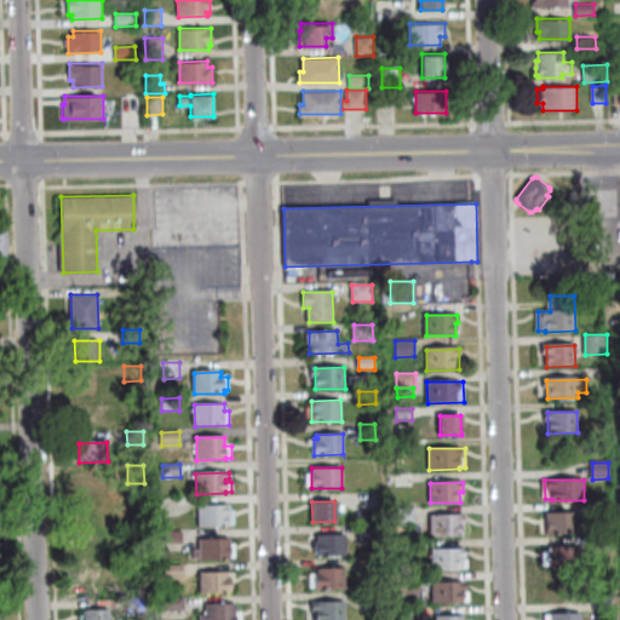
[(200,527),(199,507),(229,506),(229,511),(234,511),(234,524),(230,524),(230,527),(200,527)]
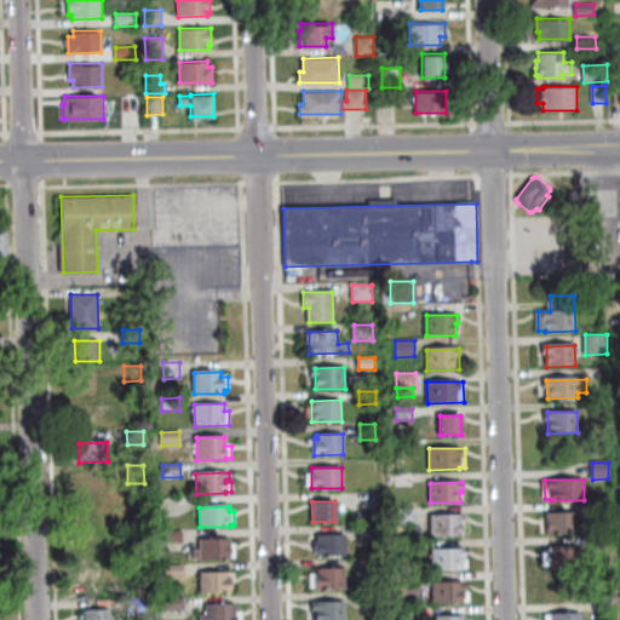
[(415,507),(417,526),(399,526),(399,509),(415,507)]
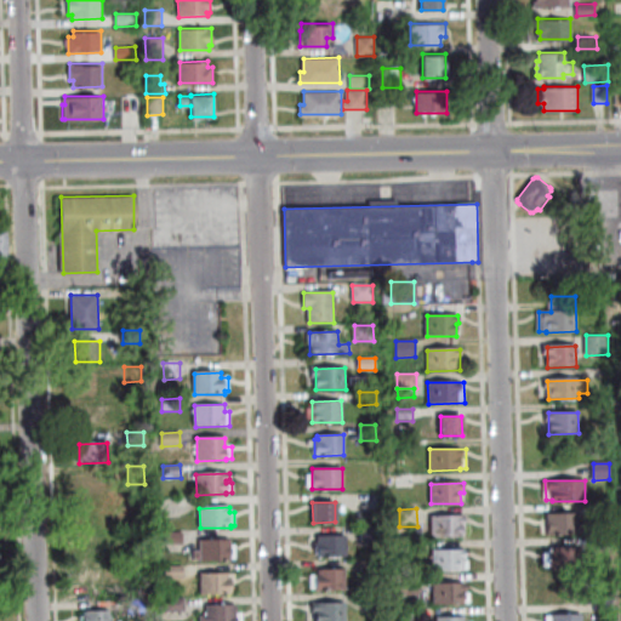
[(548,535),(547,513),(577,513),(577,524),(588,524),(590,534),(548,535)]
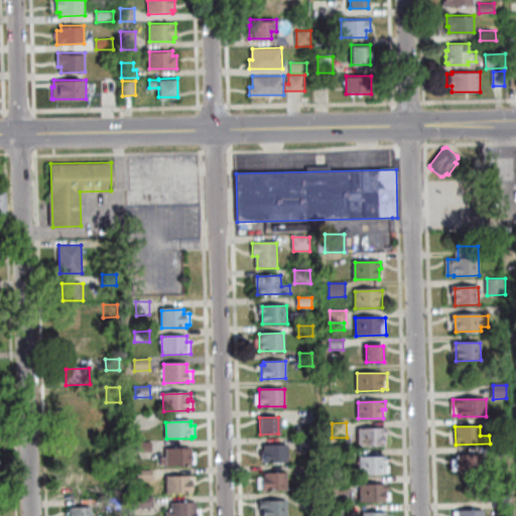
[(383,445),(359,446),(359,429),(385,429),(386,434),(383,434),(383,445)]
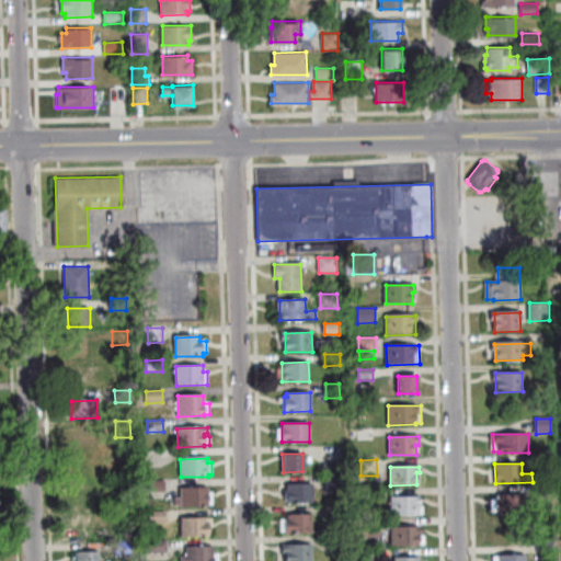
[(328,477),(344,477),(344,491),(328,491),(328,477)]
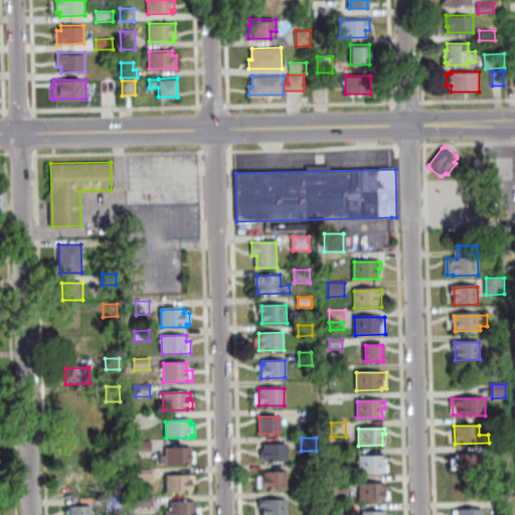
[(151,452),(137,452),(136,442),(151,442),(151,452)]
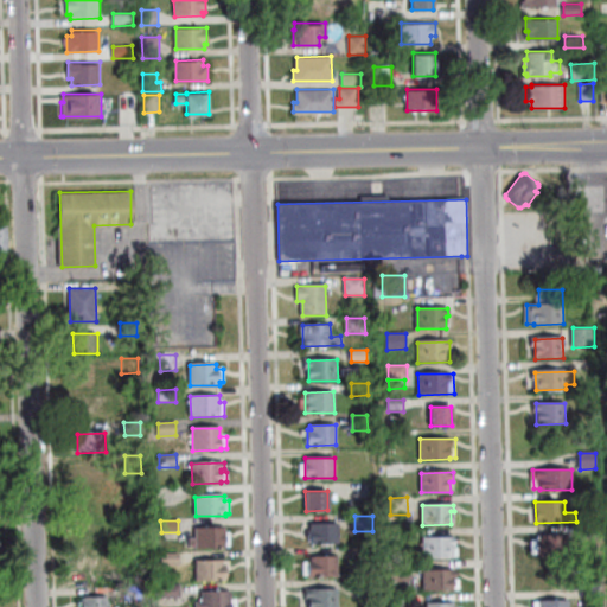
[(338,524),(339,543),(312,543),(311,524),(338,524)]
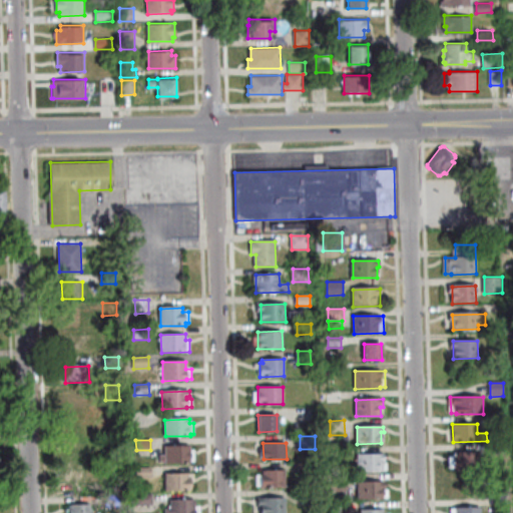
[(504,455),(491,456),(491,446),(504,445),(504,455)]
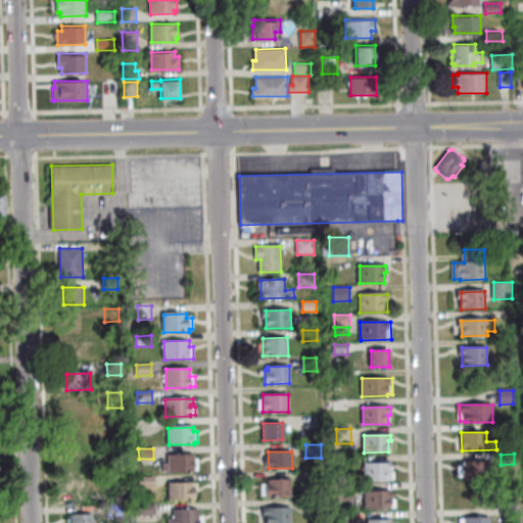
[(195,473),(170,474),(170,471),(163,471),(163,465),(169,464),(169,456),(194,455),(194,459),(197,459),(197,471),(195,471),(195,473)]
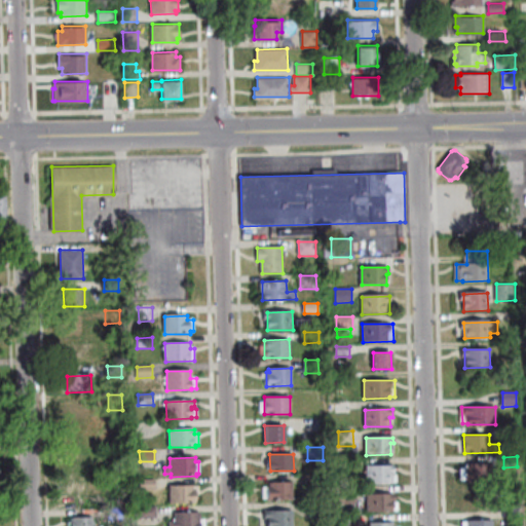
[(353,459),(354,467),(341,467),(341,460),(353,459)]
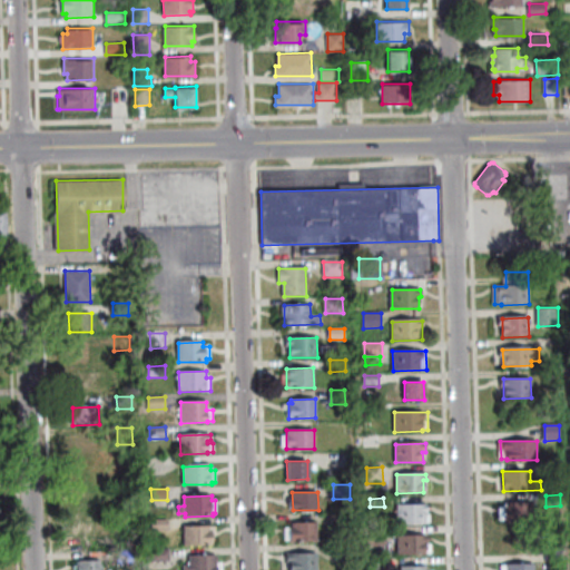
[(531,522),(505,522),(504,504),(531,503),(531,522)]
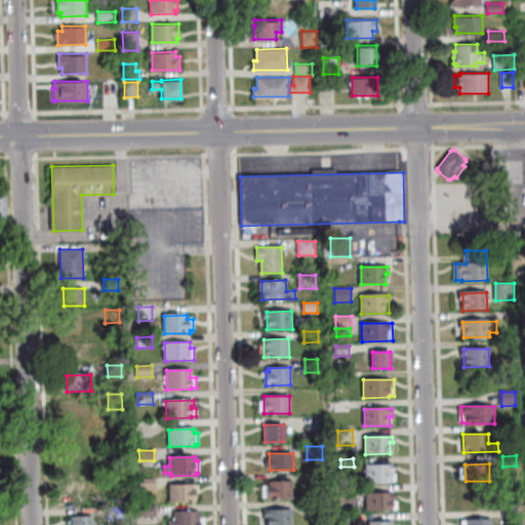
[(392,483),(366,483),(366,466),(394,465),(394,474),(396,474),(397,482),(392,482),(392,483)]
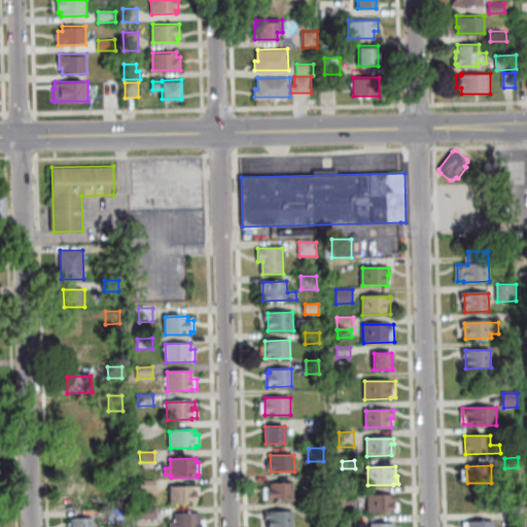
[(307,486),(307,477),(322,476),(323,486),(307,486)]
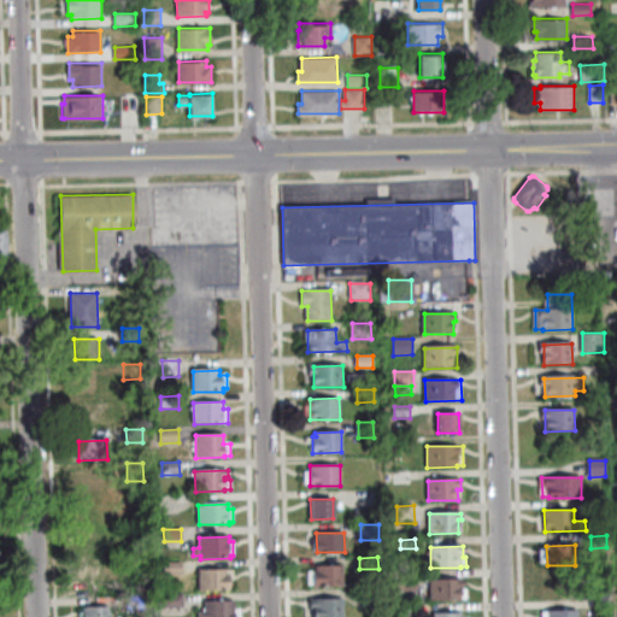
[(164,575),(164,563),(183,563),(183,574),(164,575)]
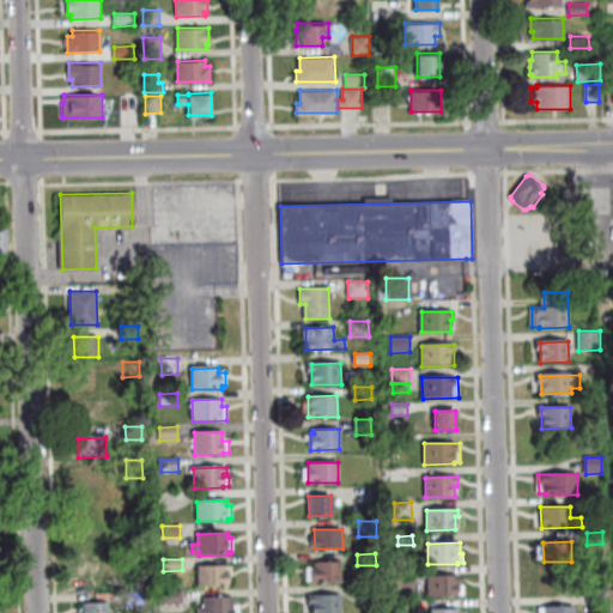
[(313,583),(313,568),(315,568),(315,563),(339,562),(340,583),(313,583)]
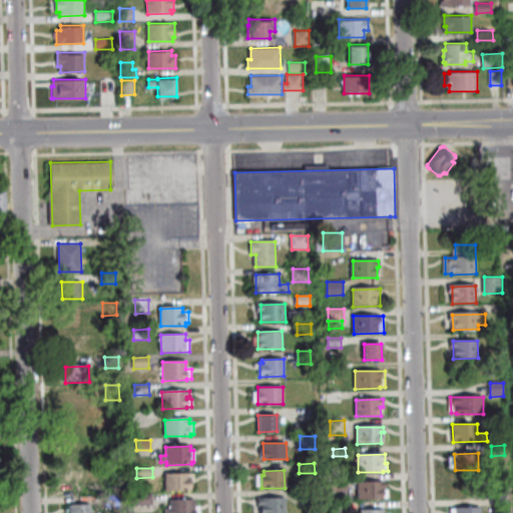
[(166,474),(193,473),(194,481),(191,481),(191,491),(166,492),(166,474)]
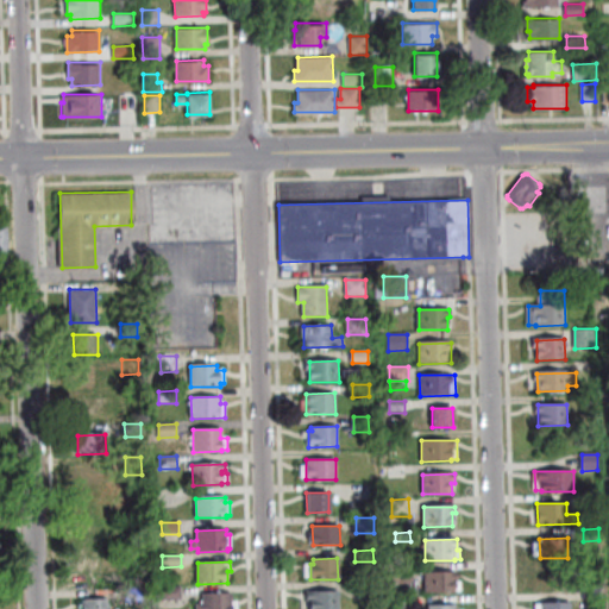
[(393,584),(391,567),(412,566),(412,583),(393,584)]
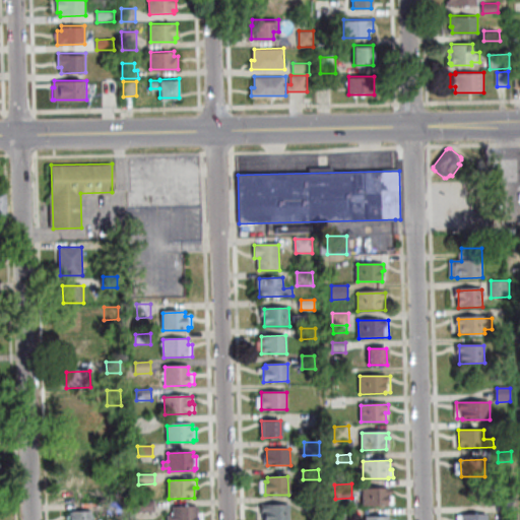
[(364,507),(364,490),(390,489),(390,498),(394,498),(394,506),(364,507)]
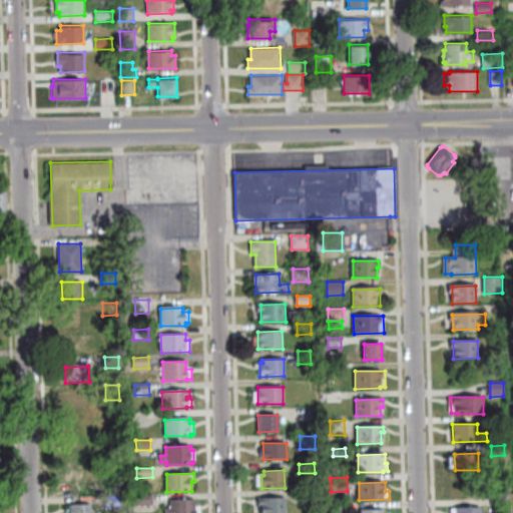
[(317,490),(317,505),(304,505),(304,491),(317,490)]
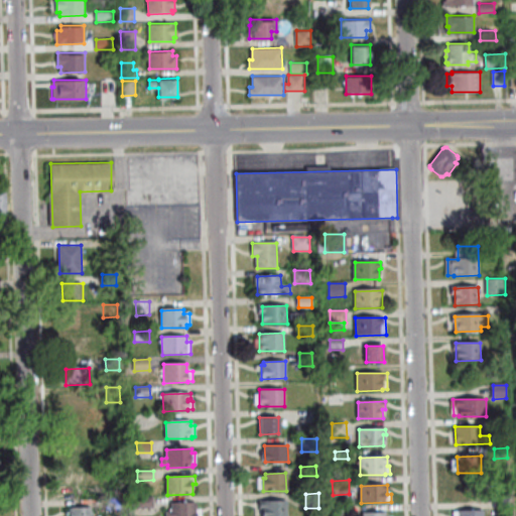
[(495,509),(495,495),(508,495),(508,508),(495,509)]
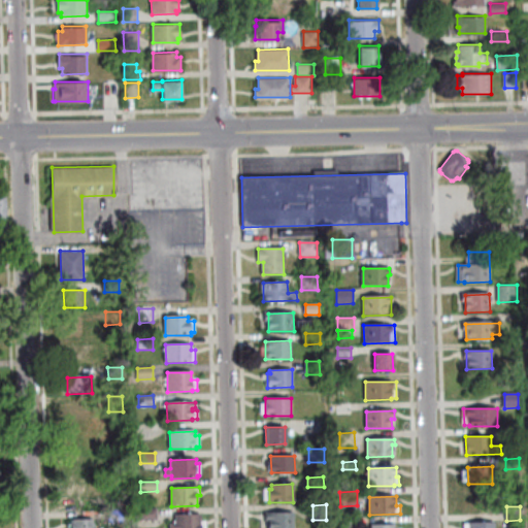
[(159,520),(141,520),(140,509),(158,508),(159,520)]
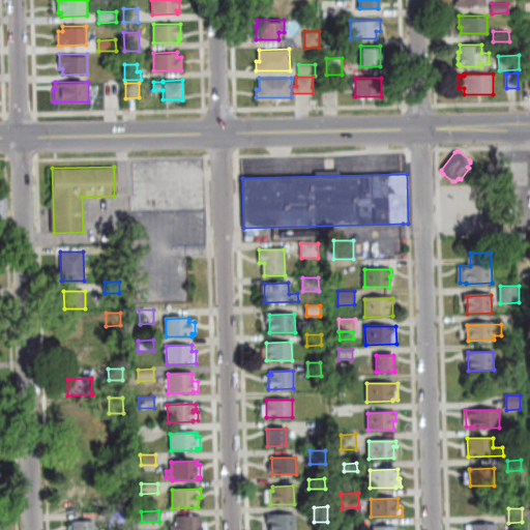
[(111,512),(124,512),(124,522),(111,523),(111,512)]
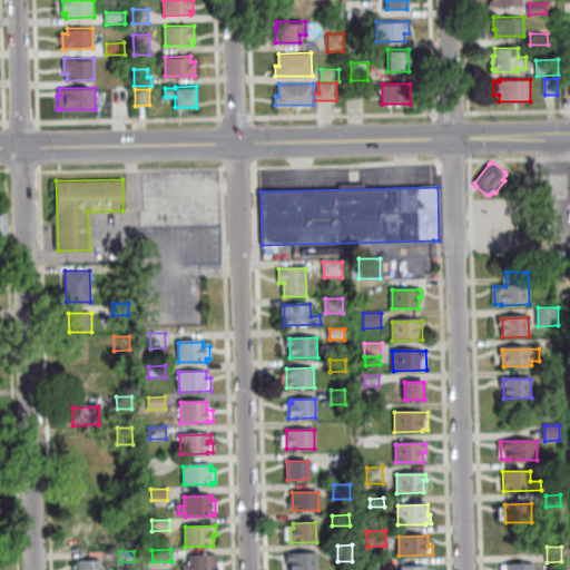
[(317,554),(317,569),(290,569),(290,554),(317,554)]
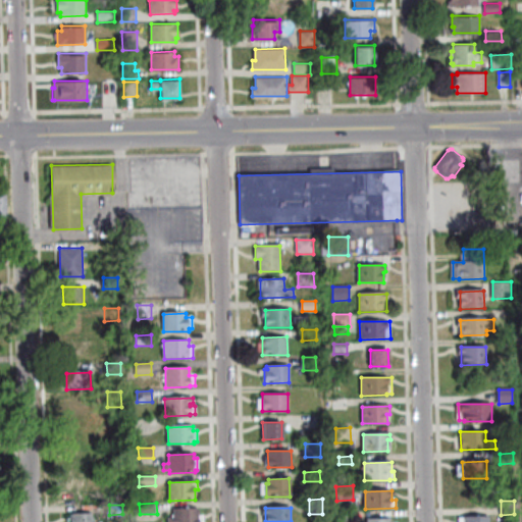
[(168,521),(168,517),(174,517),(174,510),(198,509),(199,516),(203,516),(203,521),(168,521)]
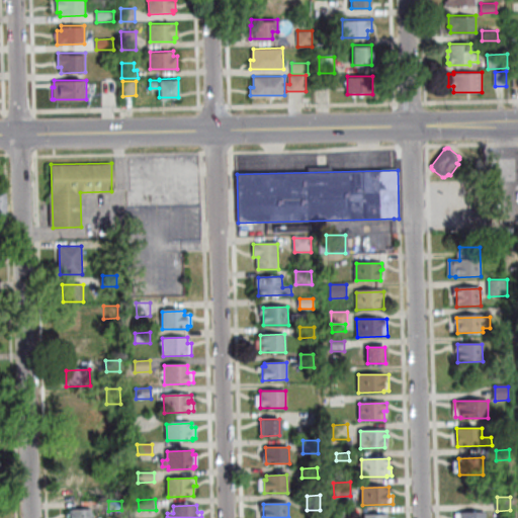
[(88,517),(89,509),(67,509),(67,517),(88,517)]
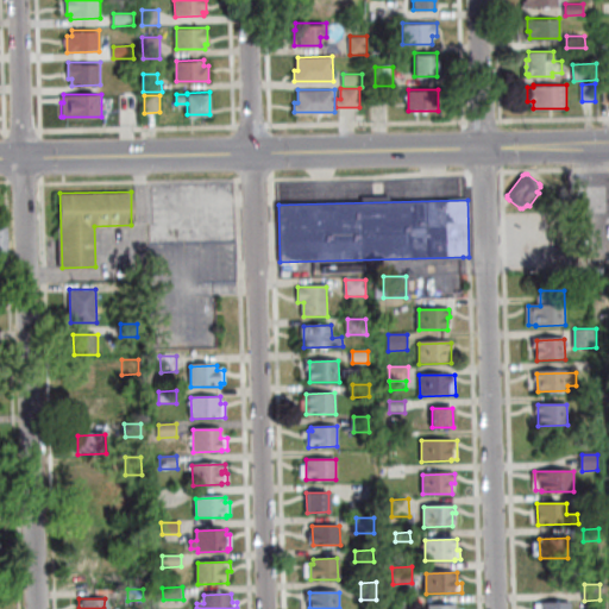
[(412,608),(395,608),(395,598),(410,598),(412,608)]
